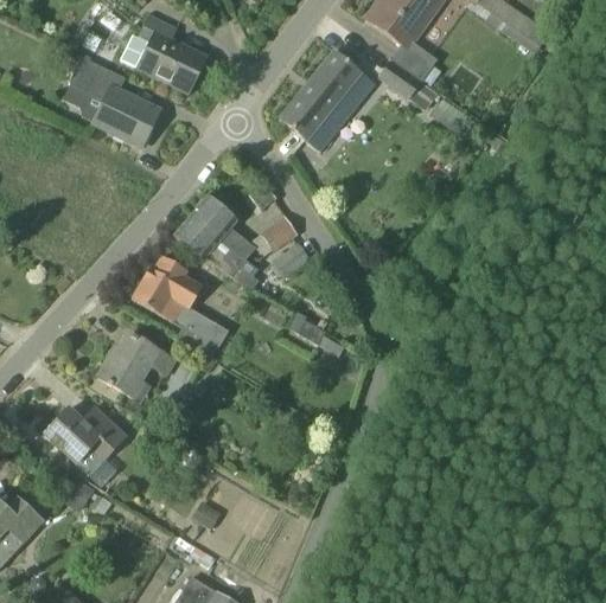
[(380,0),(367,19),(402,45),(403,44),(423,17),(428,20),(442,0),(380,0)]
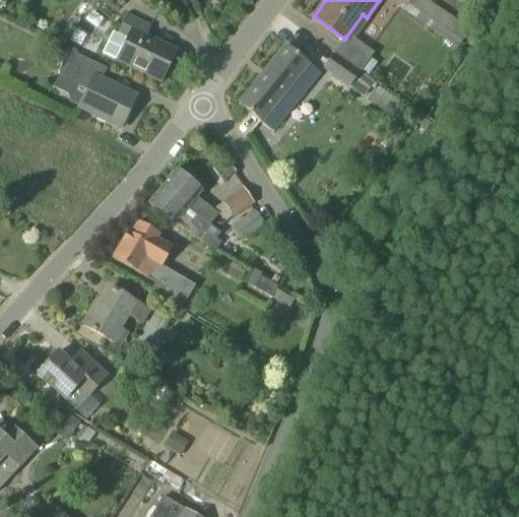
[(436,0),(403,0),(400,5),(458,47),(471,28),(434,2),(436,0)]
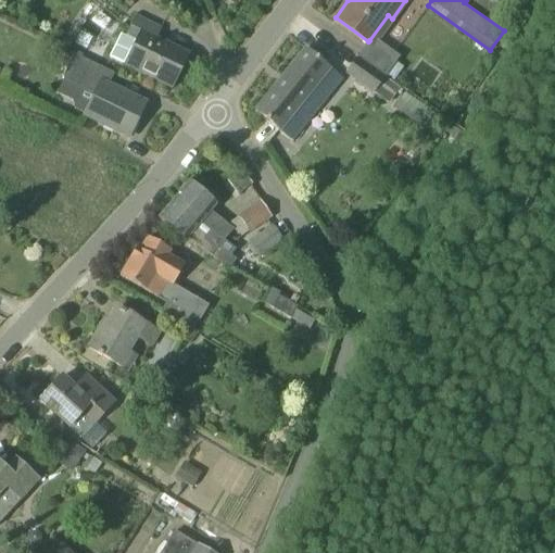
[(174,86),(190,53),(158,37),(162,26),(137,14),(127,34),(122,32),(111,54),(125,61),(174,86)]
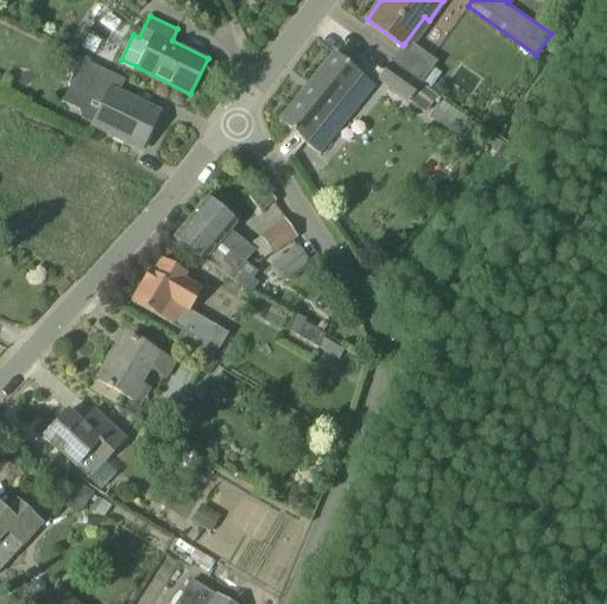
[(423,82),(424,81),(435,65),(404,44),(403,45),(392,61),(423,82)]
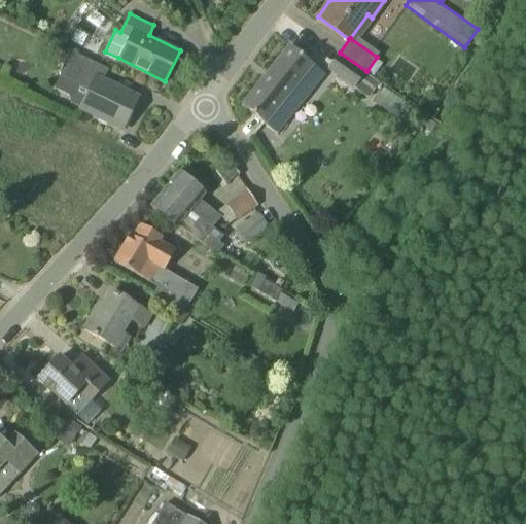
[(266,121),(314,62),(291,44),(243,103),(266,121)]
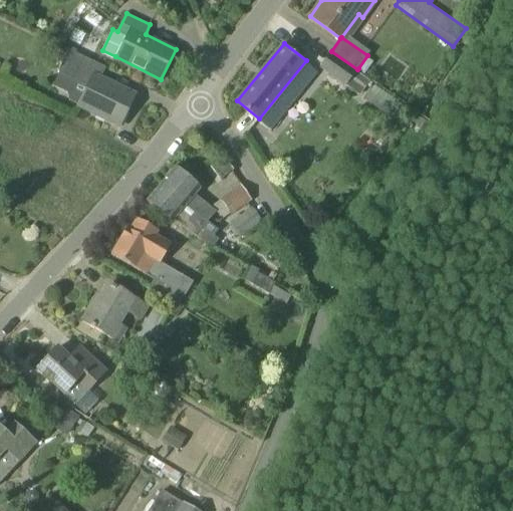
[(106,66),(70,48),(59,70),(60,71),(60,70),(89,84),(79,104),(119,124),(136,93),(101,76),(106,66)]
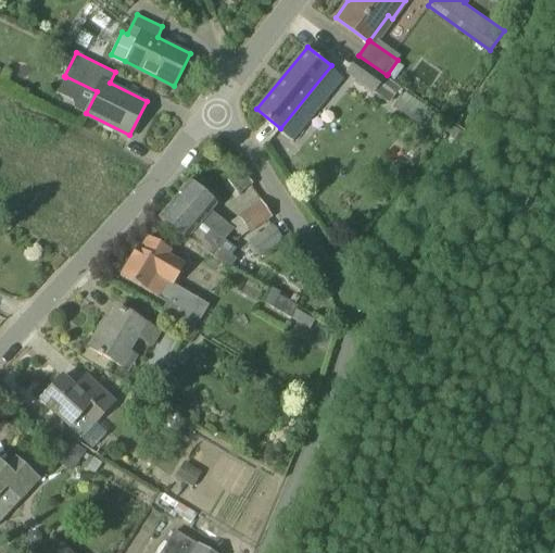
[(375,91),(386,76),(357,55),(347,71),(375,91)]
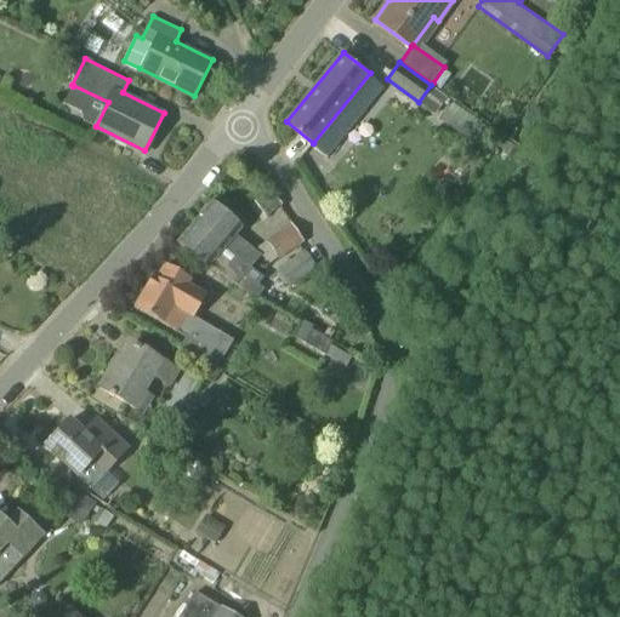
[(472,142),(485,124),(454,101),(441,118),(472,142)]
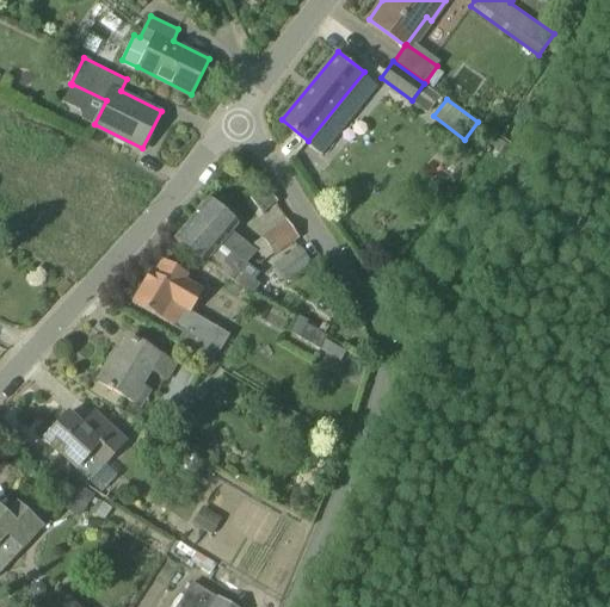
[(193,215),(247,261),(258,249),(233,229),(239,222),(209,196),(193,215)]
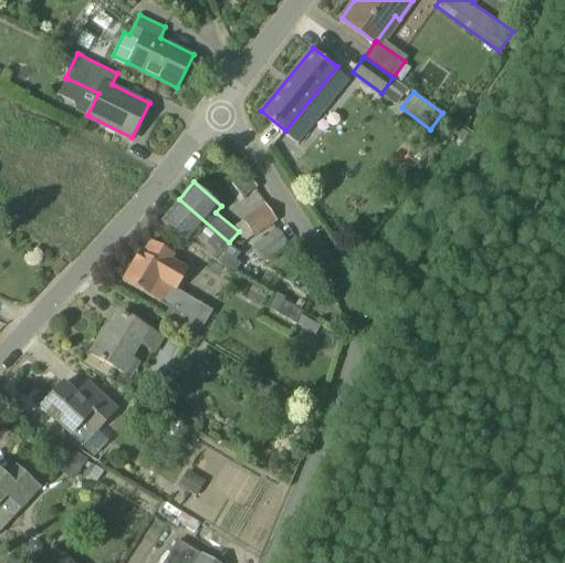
[(225,249),(229,242),(179,199),(161,219),(189,242),(191,240),(233,272),(241,262),(225,249)]
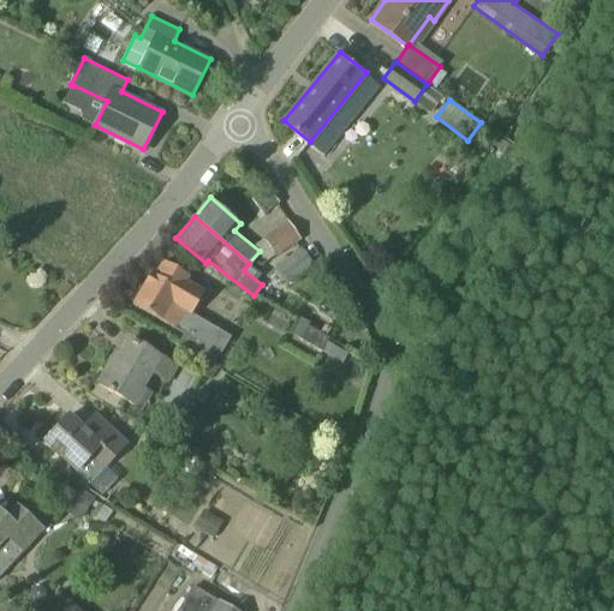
[(266,237),(276,253),(302,237),(290,220),(266,237)]
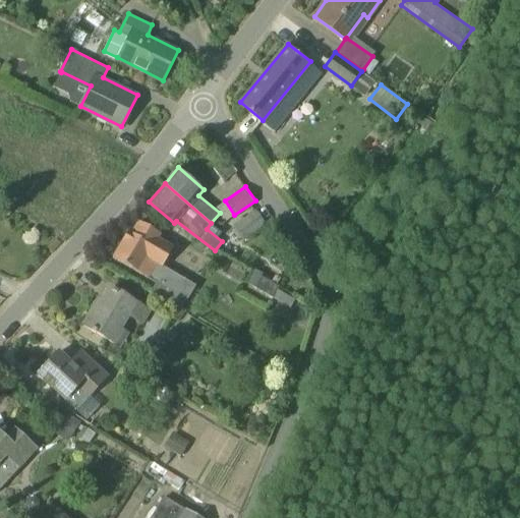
[(244,238),(265,224),(255,210),(235,224),(244,238)]
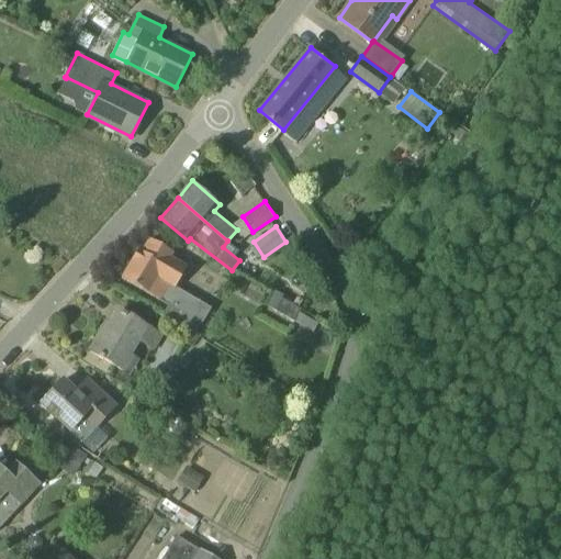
[(174,252),(169,249),(150,238),(143,252),(138,249),(133,258),(133,259),(123,277),(172,306),(167,315),(164,313),(163,314),(187,328),(203,301),(176,286),(188,266),(170,256),(174,252)]
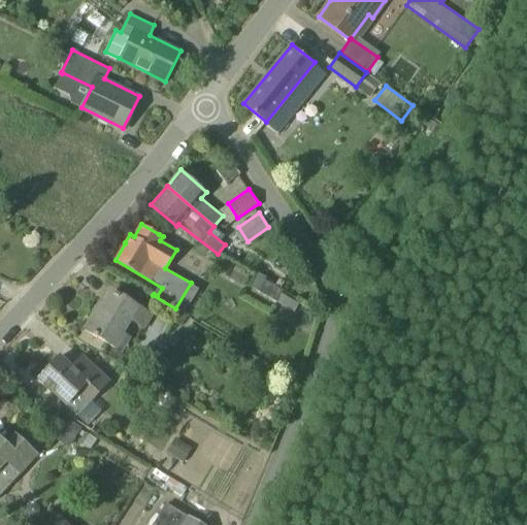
[(284,289),(264,279),(266,275),(258,271),(251,285),(276,300),(284,289)]
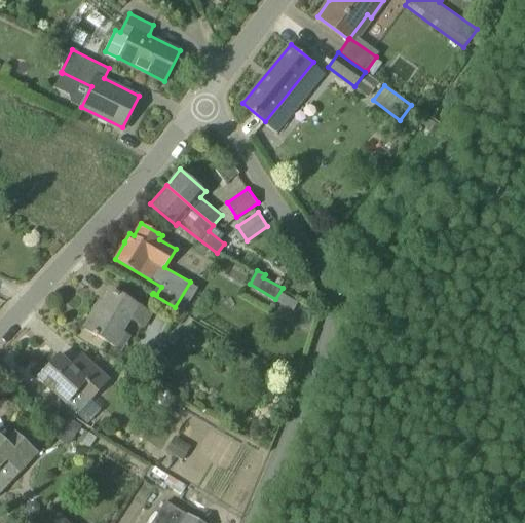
[(153,313),(138,304),(112,290),(99,311),(96,309),(85,327),(123,349),(132,335),(122,329),(129,316),(146,326),(153,313)]
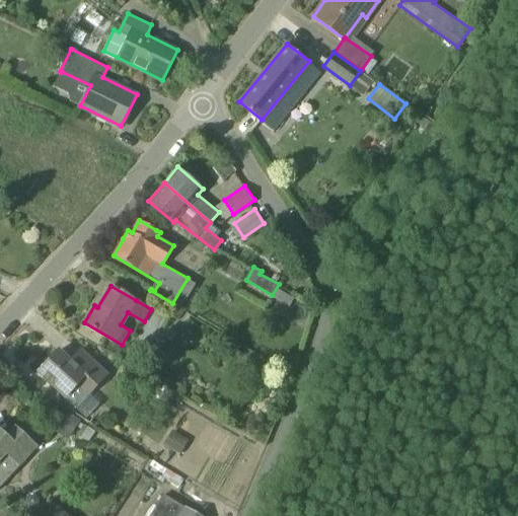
[(39,371),(77,408),(90,393),(89,392),(107,373),(85,352),(74,363),(70,359),(70,360),(62,352),(55,359),(52,357),(39,371)]
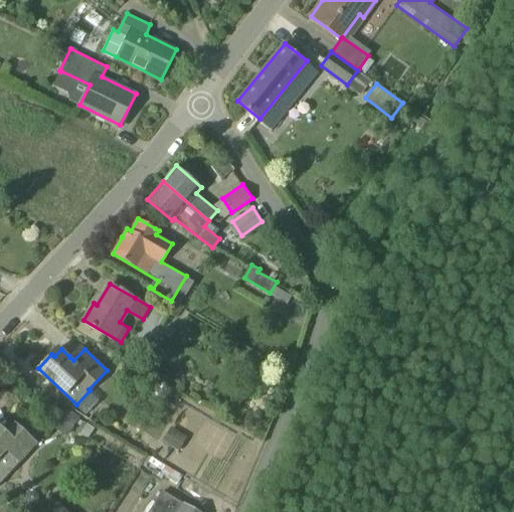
[(74,427),(80,416),(61,403),(48,422),(68,436),(74,427)]
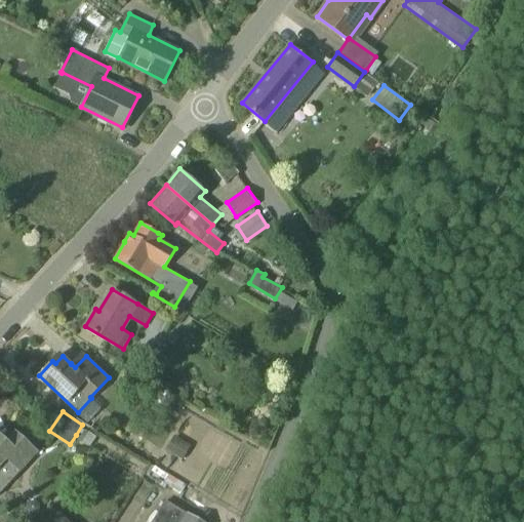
[(0,492),(21,471),(19,470),(37,450),(15,431),(6,441),(0,435),(0,492)]
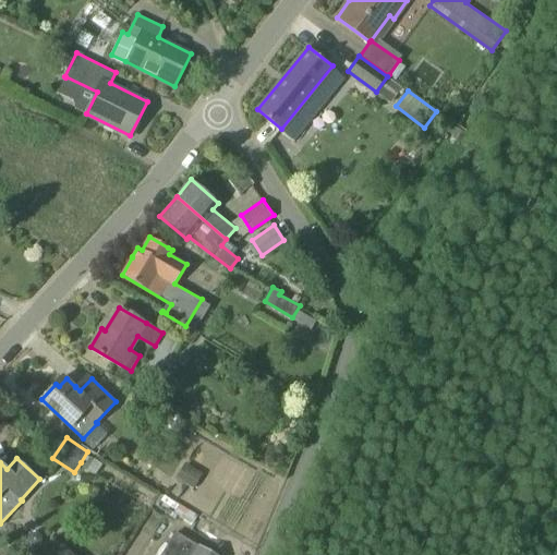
[(191,465),(182,480),(194,486),(203,472),(191,465)]
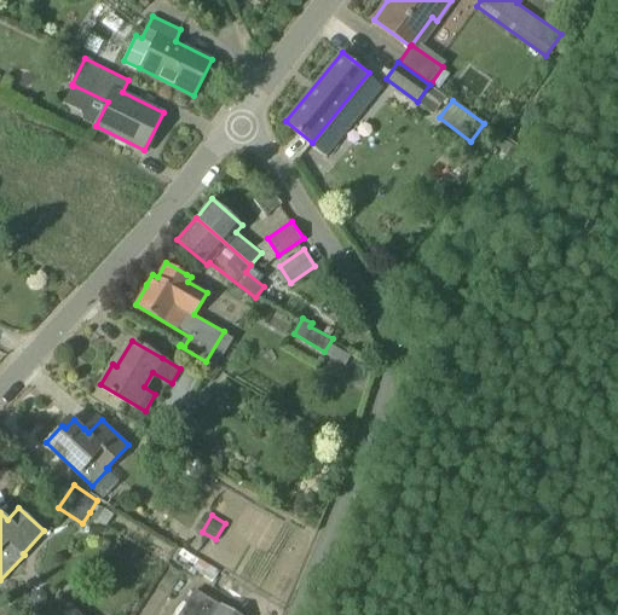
[(238,614),(227,608),(196,587),(178,614),(238,614)]
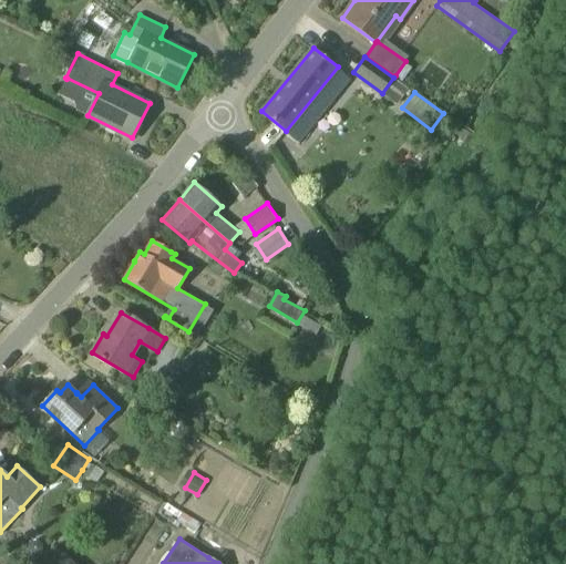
[(70,563),(52,554),(45,563),(70,563)]
